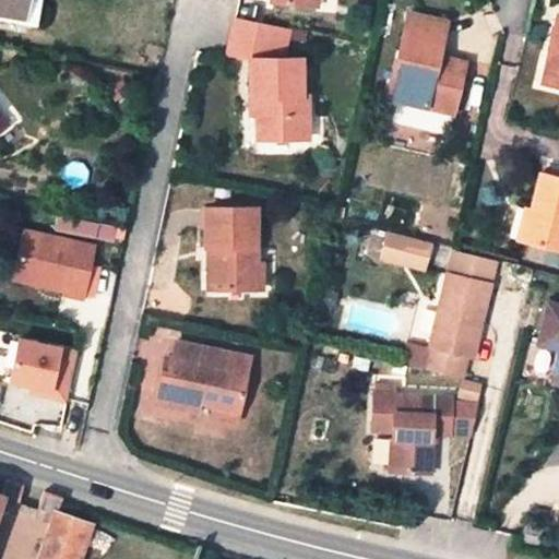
[(24,0),(0,0),(0,13),(22,19),(24,0)]
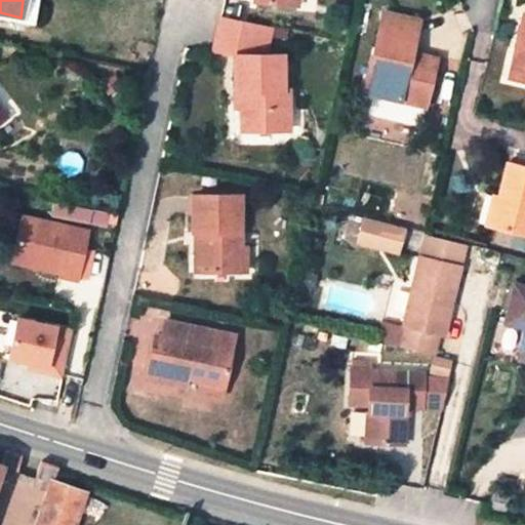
[(23,0),(21,17),(0,12),(0,19),(33,26),(37,0),(23,0)]
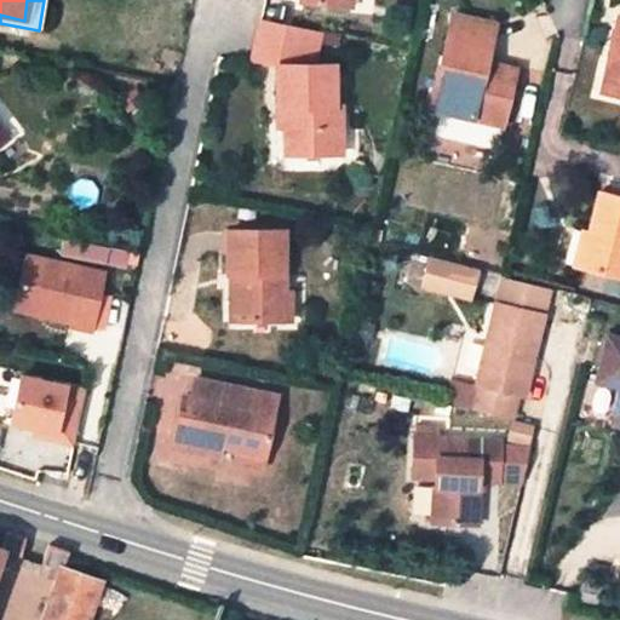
[(430,108),(501,126),(511,81),(482,74),(484,62),(492,28),(452,17),(430,108)]
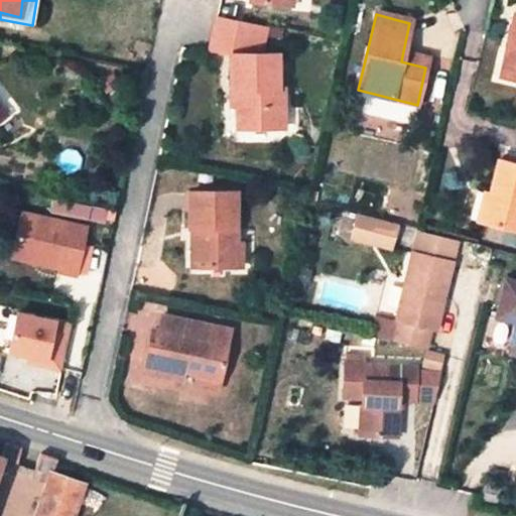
[(237,90),(237,106),(237,120),(247,120),(247,130),(282,129),(281,105),(276,105),(276,95),(275,54),(258,54),(264,26),(217,16),(210,50),(230,54),(231,91),(237,90)]
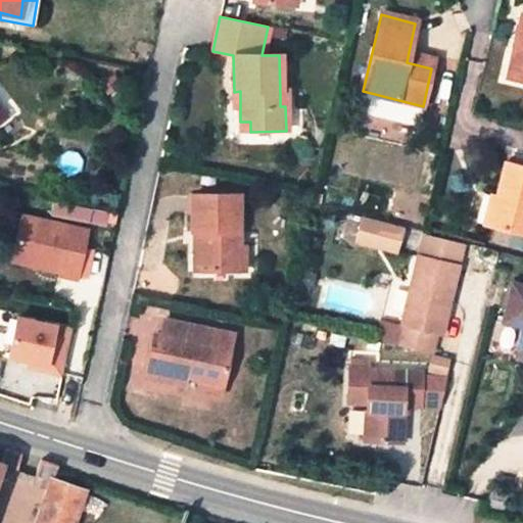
[(522,16),(520,16),(506,79),(522,82),(522,16)]
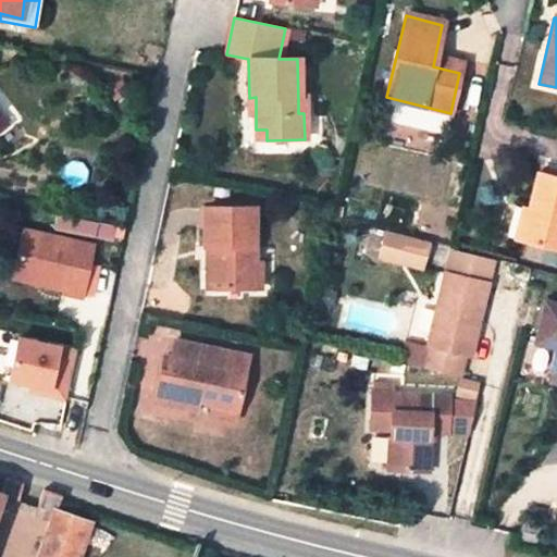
[(433,66),(459,73),(462,63),(435,56),(433,66)]
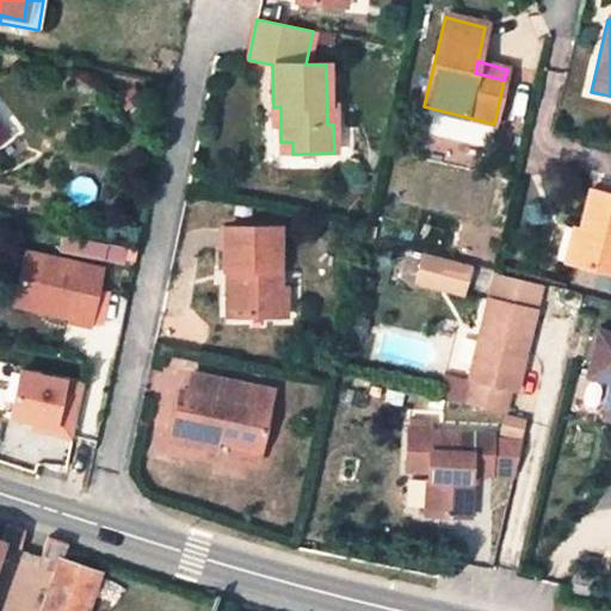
[(0,166),(17,155),(0,133),(0,166)]
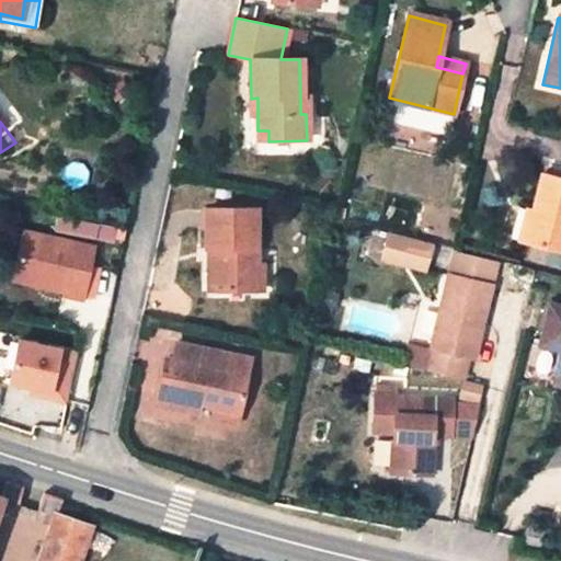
[(268,130),(258,130),(258,141),(268,141),(268,130)]
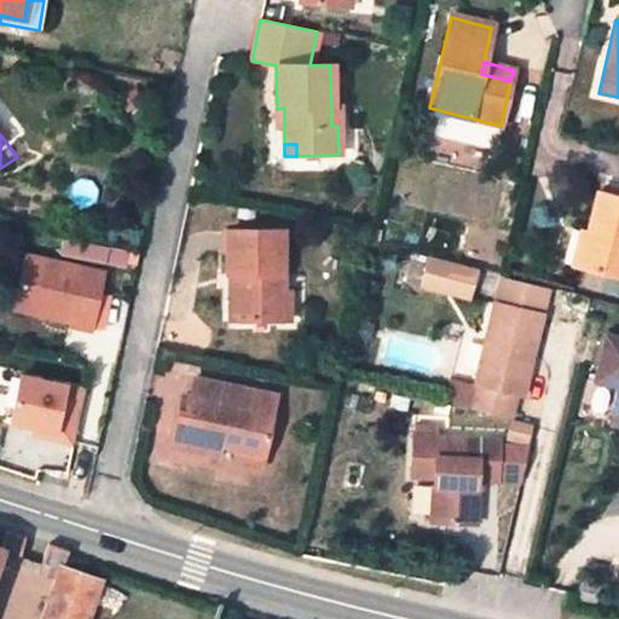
[(618,200),(596,194),(588,231),(579,267),(618,277),(618,200)]
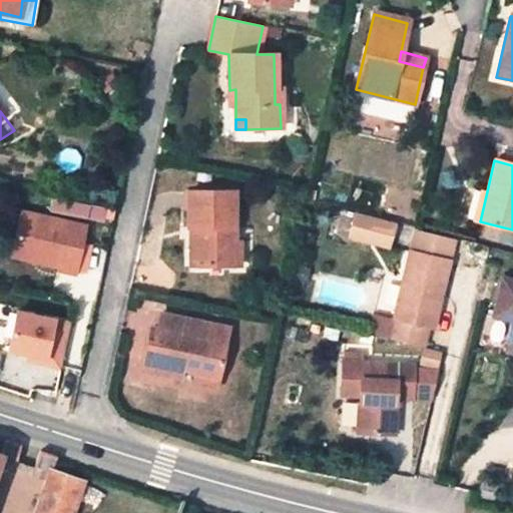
[(480,221),(487,191),(481,190),(474,219),(480,221)]
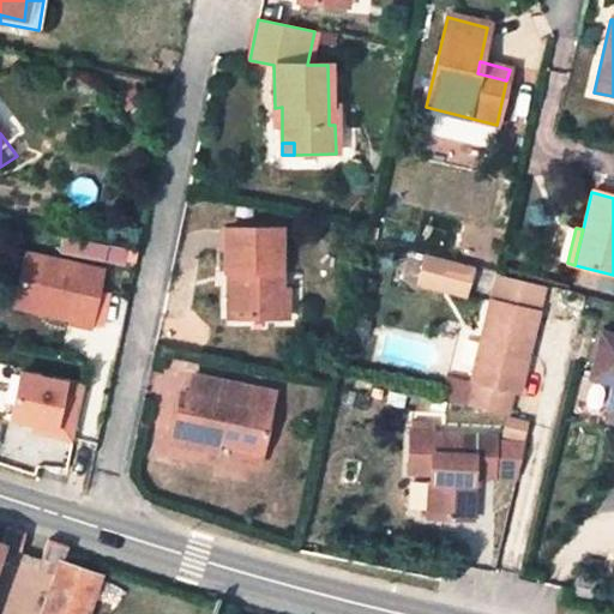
[(235,272),(236,318),(284,318),(284,289),(277,289),(277,272),(277,229),(224,230),(226,272),(228,271),(235,272)]
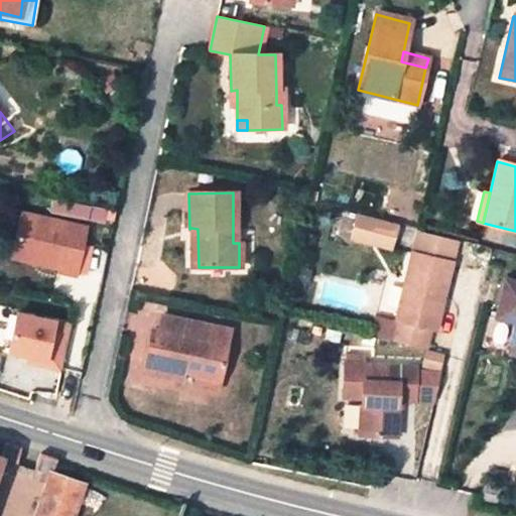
[(51,212),(106,223),(109,208),(55,197),(51,212)]
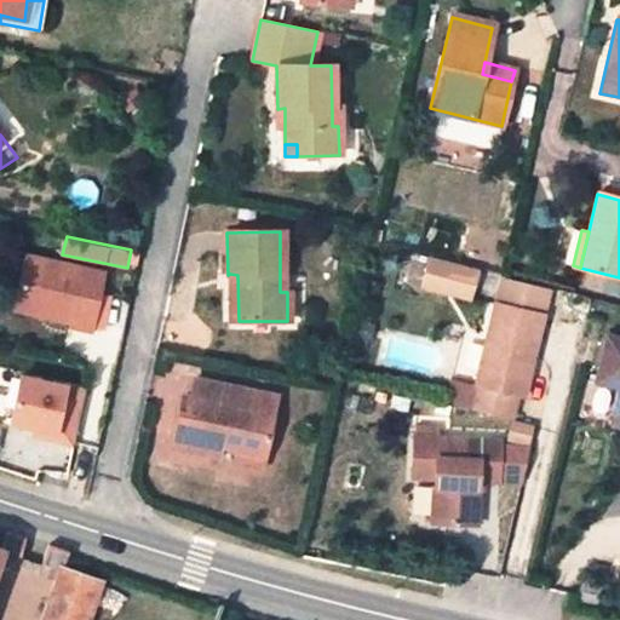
[(484,269),(431,254),(420,290),(477,300),(484,269)]
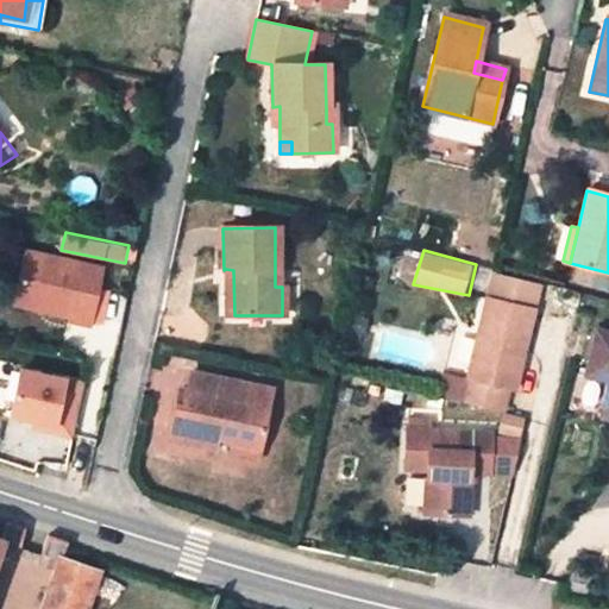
[(110,275),(27,264),(17,330),(96,346),(110,275)]
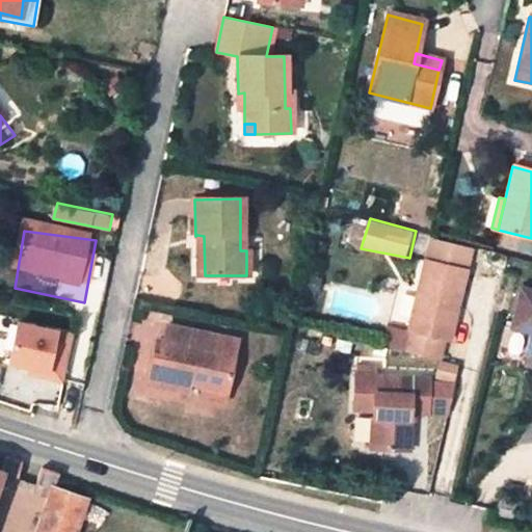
[(431,236),(424,261),(468,271),(474,247),(431,236)]
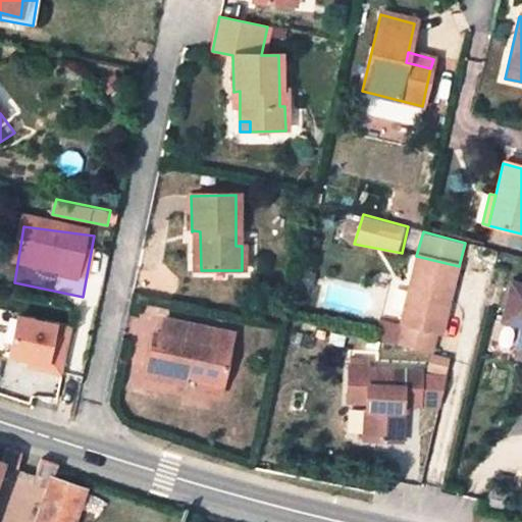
[(459,266),(416,256),(395,345),(430,354),(434,333),(437,334),(445,306),(448,306),(459,266)]
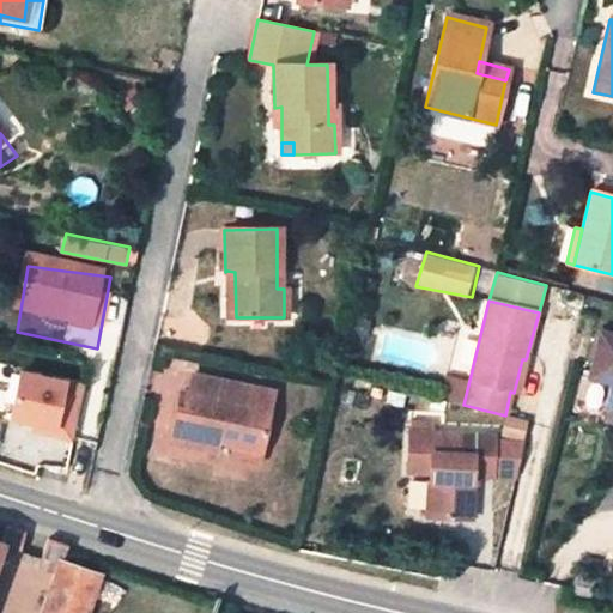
[(612,334),(600,332),(589,377),(612,382),(612,334)]
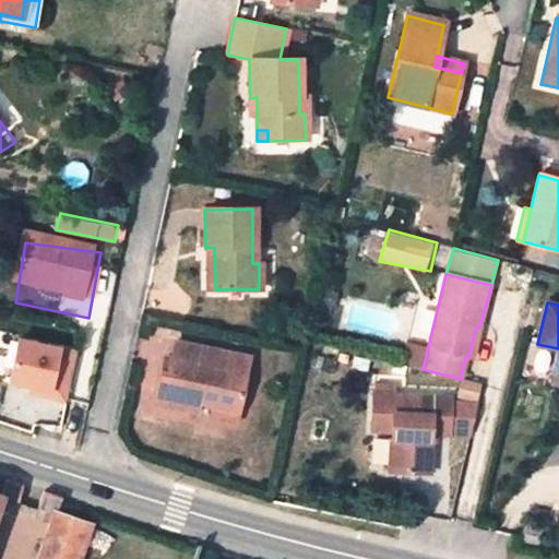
[(248,358),(175,343),(170,359),(168,373),(161,372),(154,403),(198,412),(200,403),(212,406),(237,412),(248,358)]
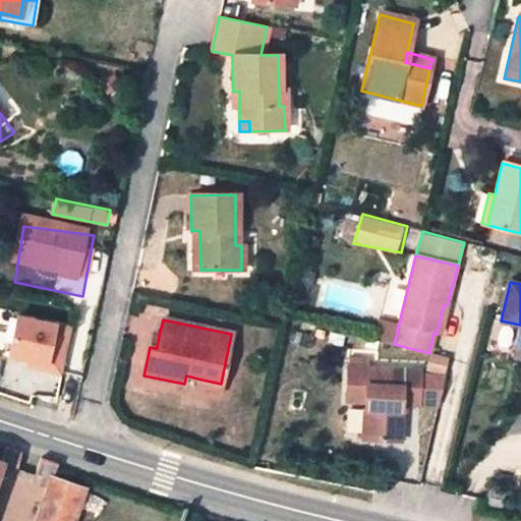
[(18,333),(11,373),(64,387),(72,341),(18,333)]
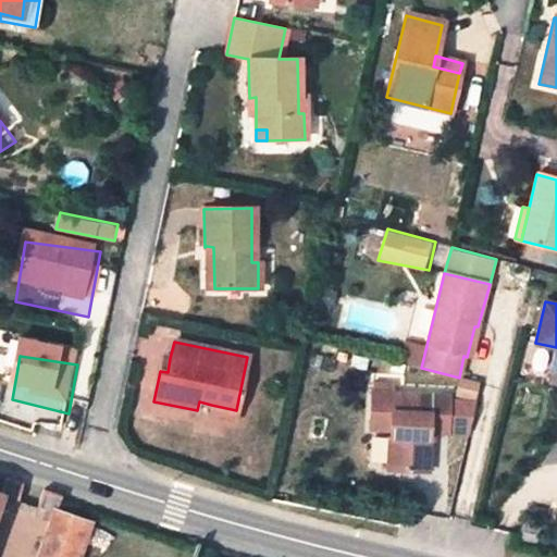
[(353,356),(349,367),(364,370),(367,359),(353,356)]
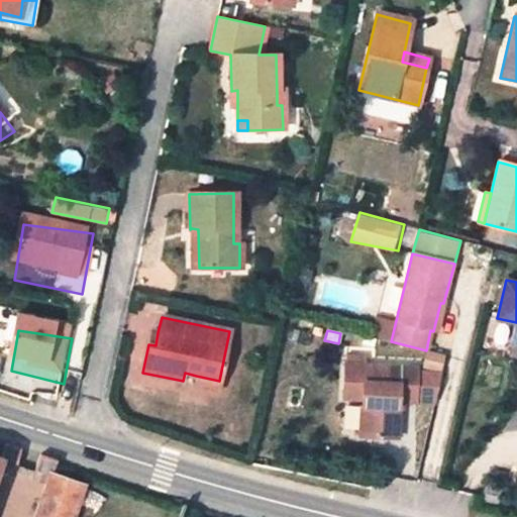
[(156,345),(158,332),(150,331),(148,344),(156,345)]
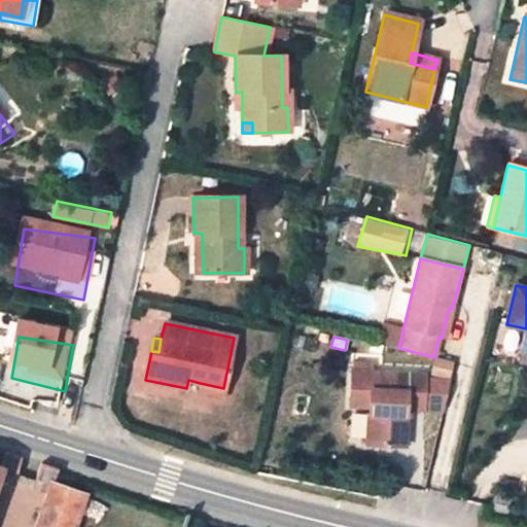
[(424,375),(351,371),(349,405),(369,406),(365,444),(403,446),(405,408),(422,409),(424,375)]
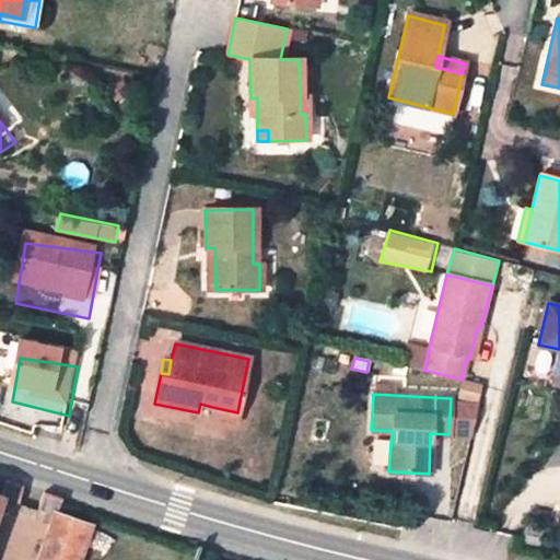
[(197,417),(209,419),(212,407),(200,404),(198,412),(197,417)]
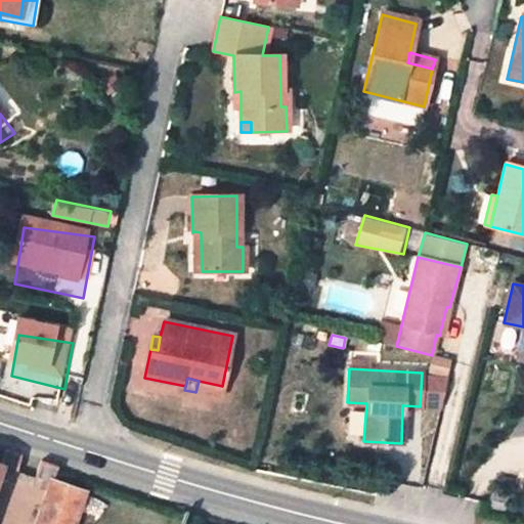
[(222,386),(199,381),(195,392),(220,397),(222,386)]
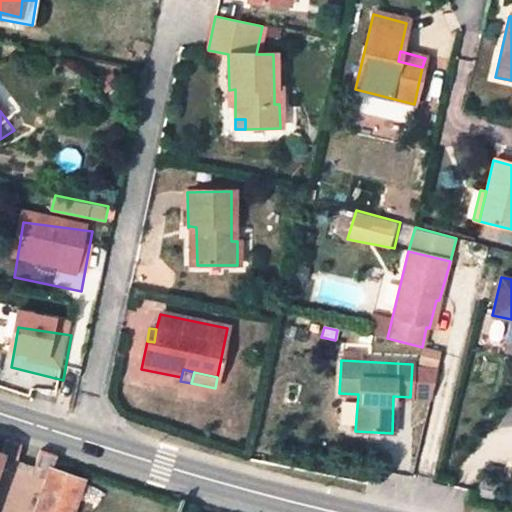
[(21,443),(5,438),(0,449),(0,453),(1,454),(18,458),(21,443)]
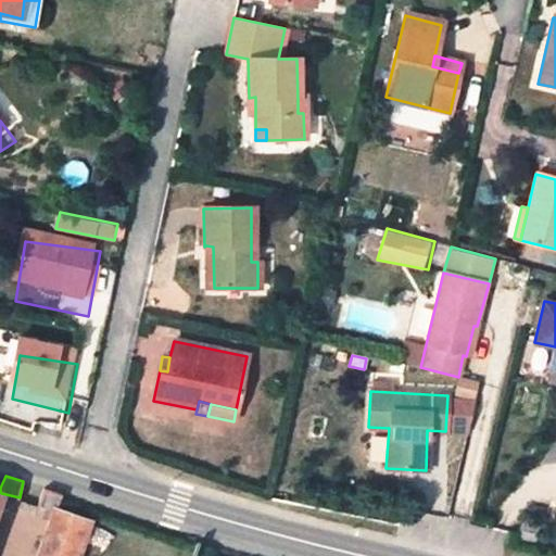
[(43,489),(33,518),(49,522),(54,508),(57,503),(60,504),(63,494),(43,489)]
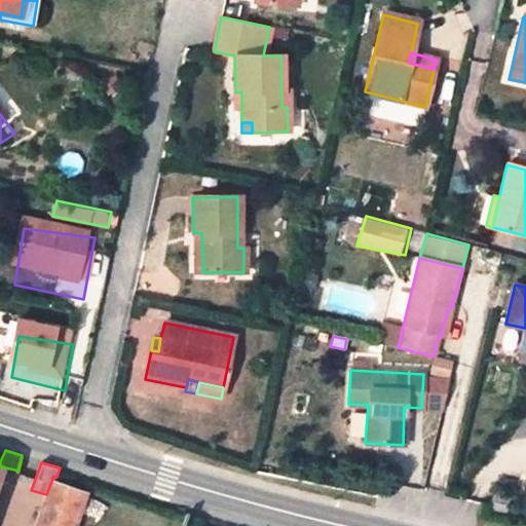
[(74,525),(85,492),(51,481),(46,494),(35,525),(74,525)]
